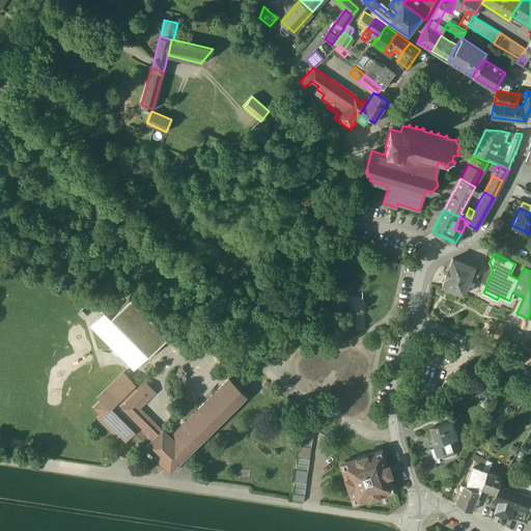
[(474,267),(452,258),(449,268),(448,268),(445,277),(442,286),(464,295),(469,280),(474,267)]
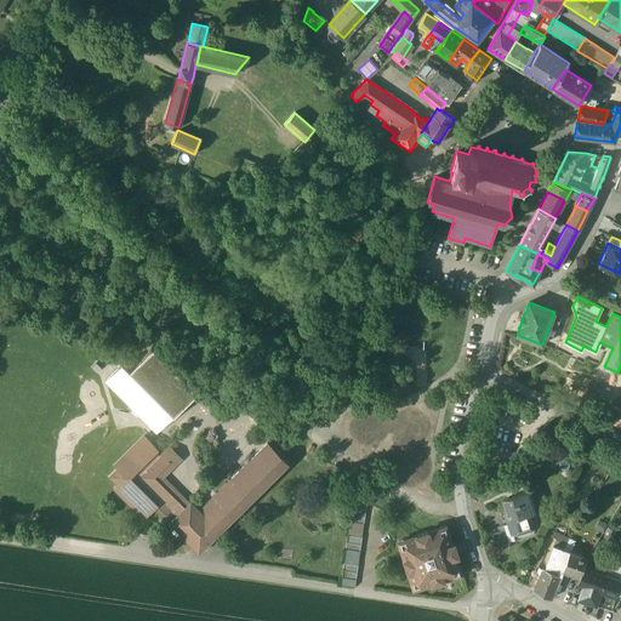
[(554,312),(548,328),(554,330),(560,314),(554,312)]
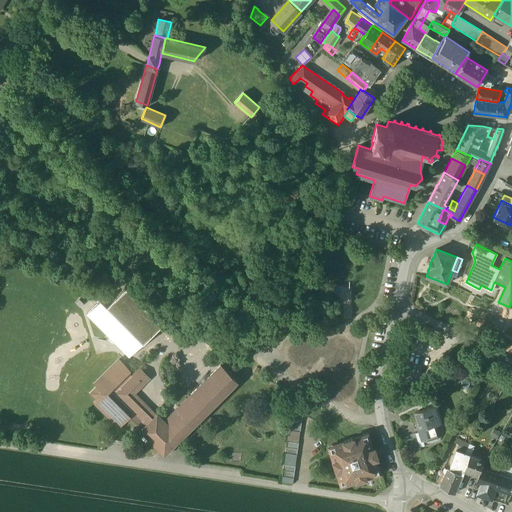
[(162,324),(125,288),(107,306),(101,299),(86,313),(129,356),(142,343),(143,343),(162,324)]
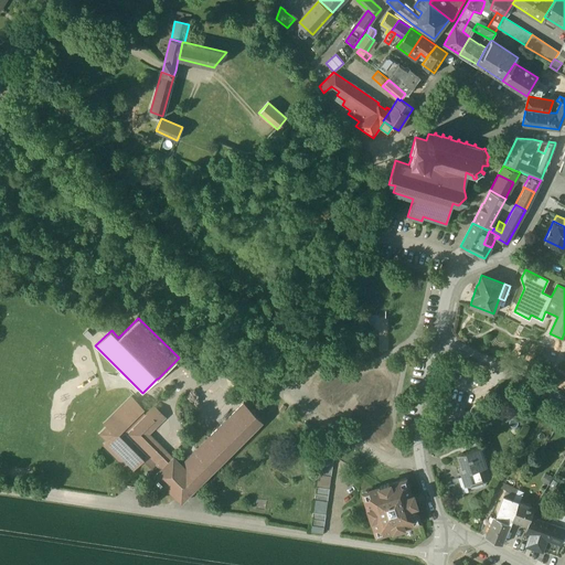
[(131,395),(104,423),(113,432),(115,432),(115,435),(113,435),(104,444),(131,471),(142,459),(151,468),(156,462),(161,468),(172,457),(148,433),(151,429),(148,426),(155,419),(147,412),(145,414),(141,409),(144,408),(131,395)]
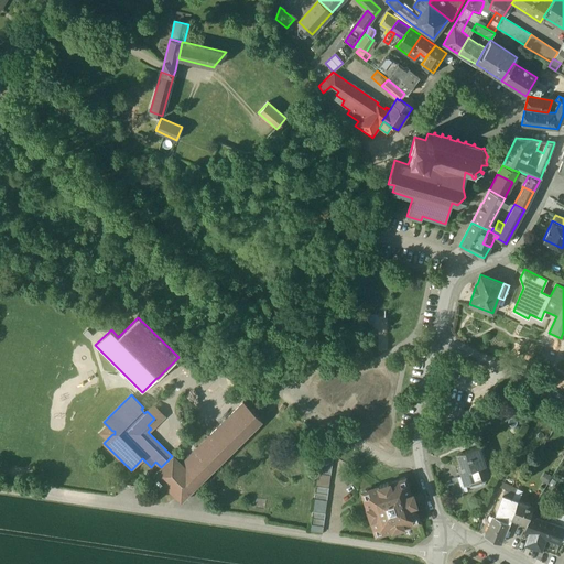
[(243,402),(226,420),(192,454),(192,453),(179,466),(176,464),(177,463),(172,456),(161,467),(153,475),(156,477),(154,479),(160,484),(161,483),(181,501),(262,421),(243,402)]
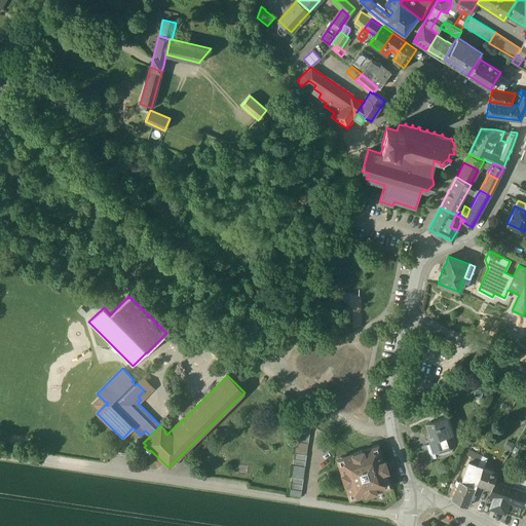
[(446,417),(426,423),(429,434),(427,435),(430,442),(451,435),(446,417)]
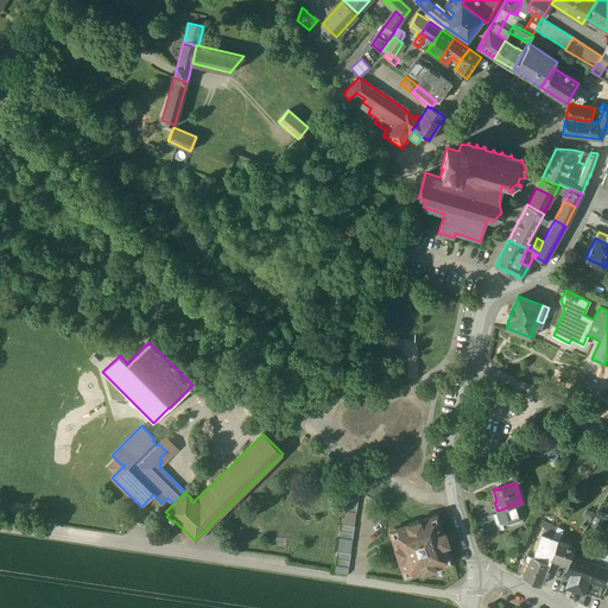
[(359,500),(344,498),(342,512),(356,513),(359,500)]
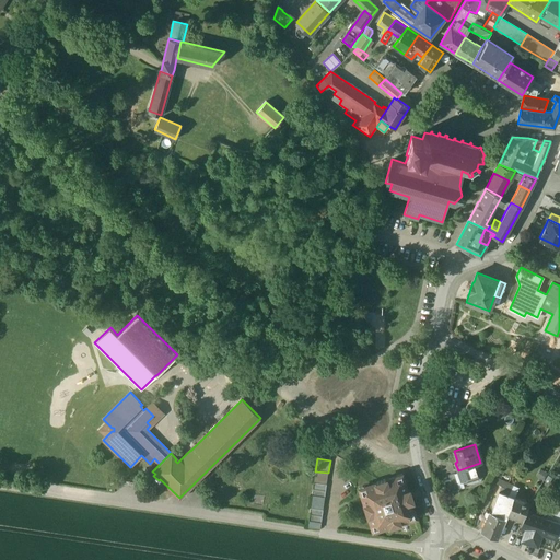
[(480,463),(458,470),(459,473),(462,481),(483,474),(480,463)]
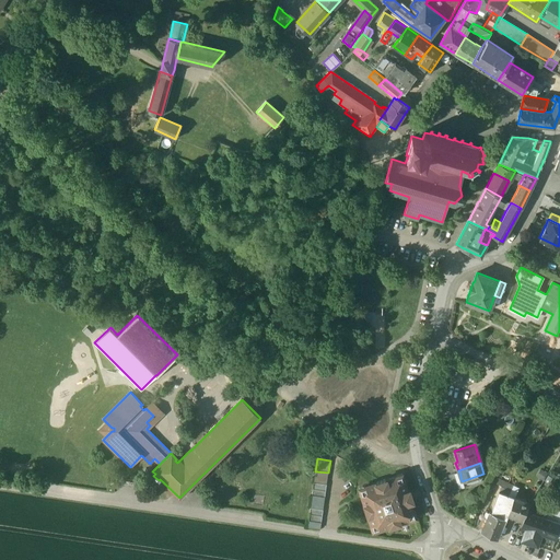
[(459,473),(455,475),(459,490),(464,488),(462,481),(459,473)]
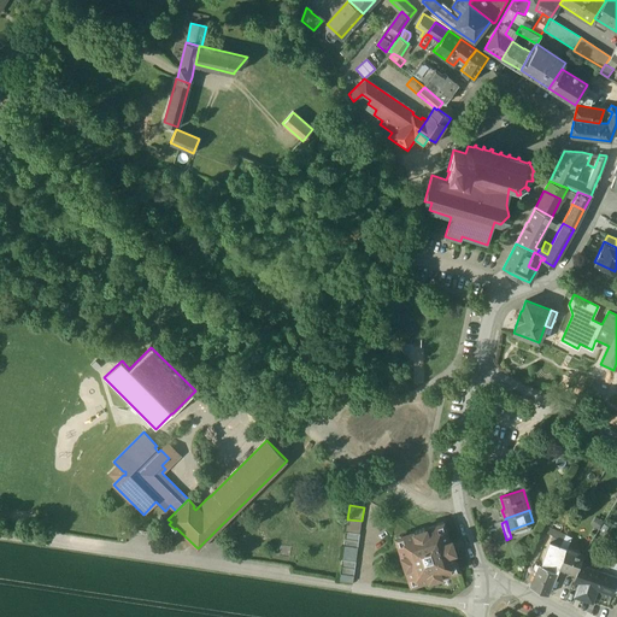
[(533,522),(509,530),(511,538),(529,533),(533,522)]
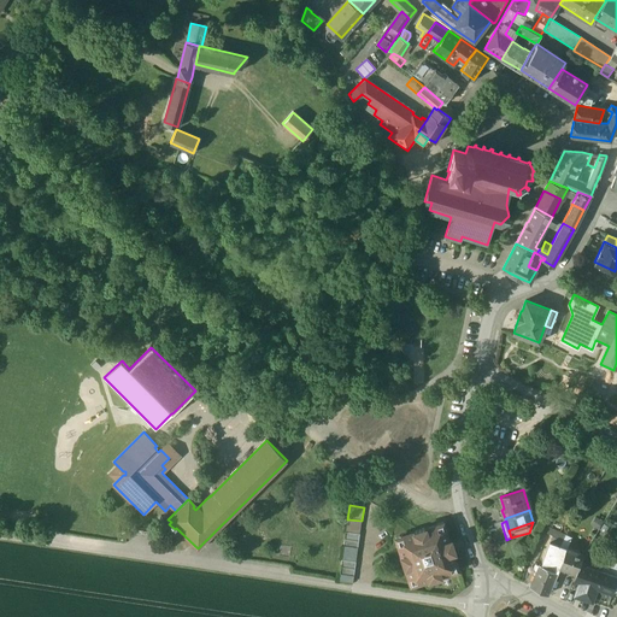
[(506,540),(501,523),(494,524),(495,530),(500,542),(506,540)]
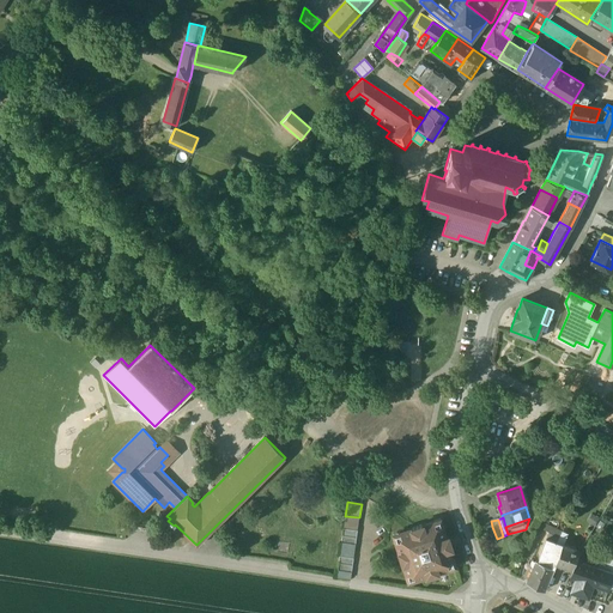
[(439,521),(423,527),(423,526),(411,529),(411,530),(394,535),(400,552),(399,552),(402,564),(404,564),(408,581),(425,575),(426,576),(438,572),(437,571),(454,566),(449,550),(451,548),(448,536),(445,538),(439,521)]
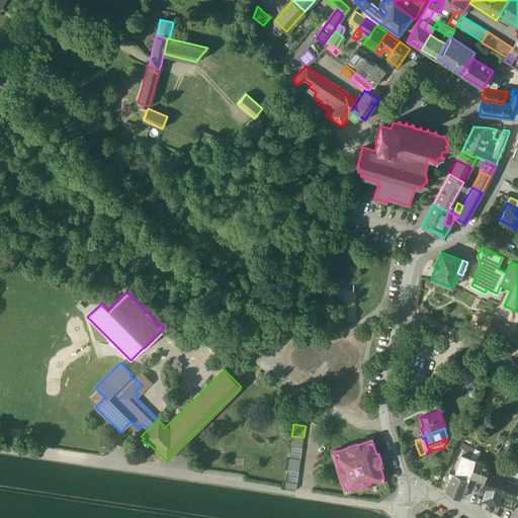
[(414,457),(420,455),(416,445),(411,446),(414,457)]
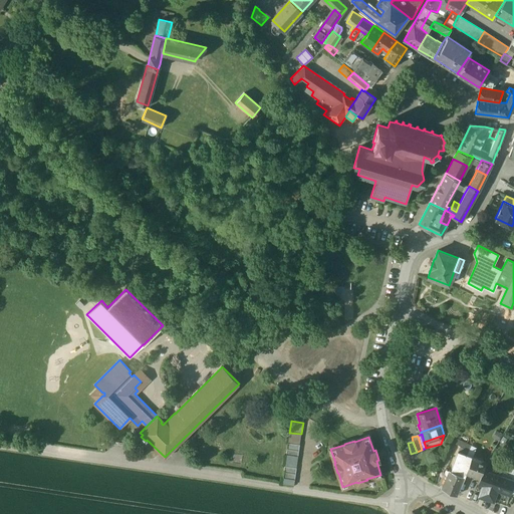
[(299,445),(288,444),(286,455),(298,457),(299,445)]
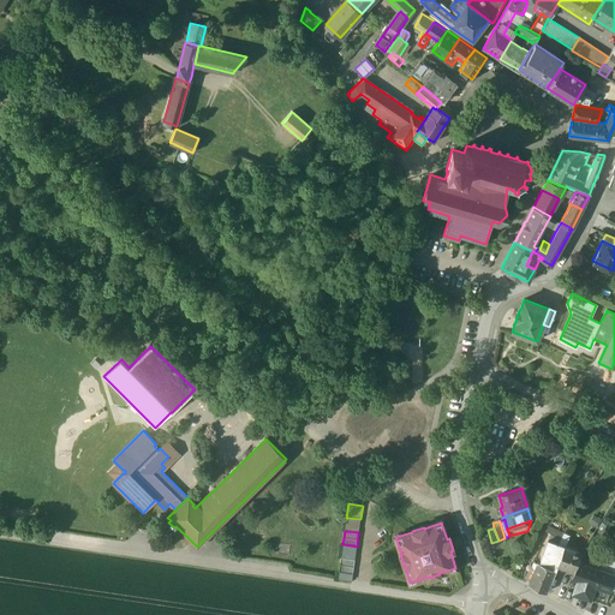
[(565,547),(548,541),(539,563),(555,571),(557,566),(563,549),(565,547)]
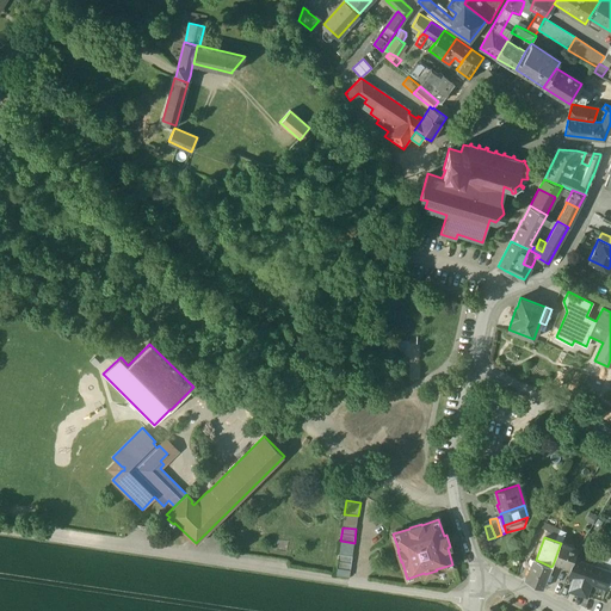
[(578,549),(561,543),(560,545),(554,562),(571,568),(574,560),(573,559),(576,553),(578,549)]
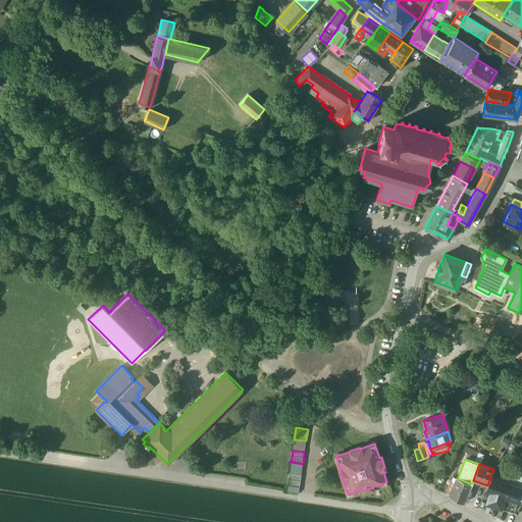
[(517,486),(521,473),(521,466),(516,464),(512,475),(509,483),(517,486)]
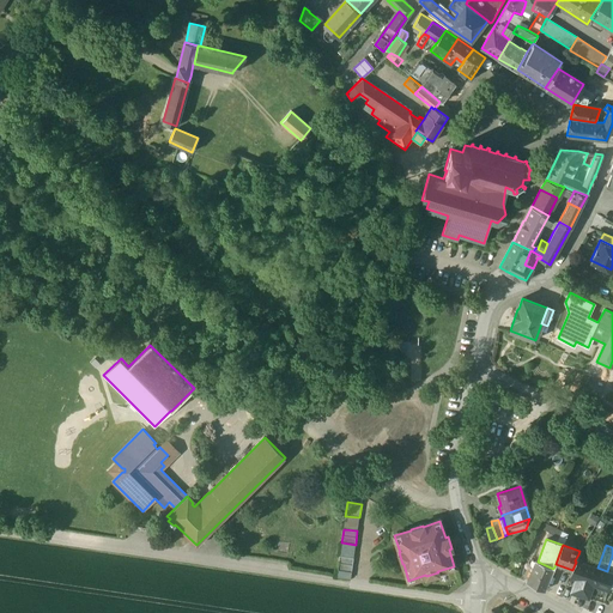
[(601,558),(580,551),(578,554),(575,560),(576,562),(598,568),(601,558)]
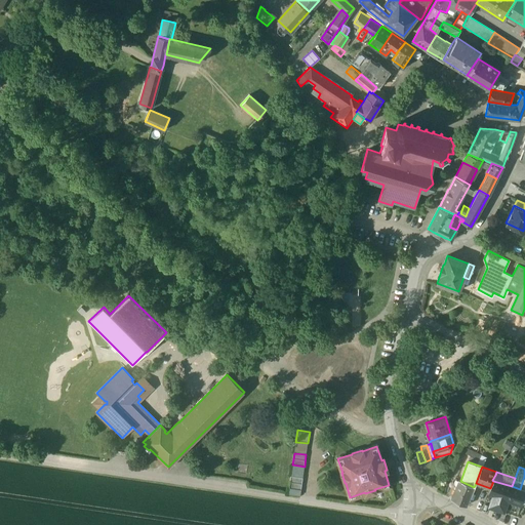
[(303,478),(290,476),(289,488),(300,490),(303,478)]
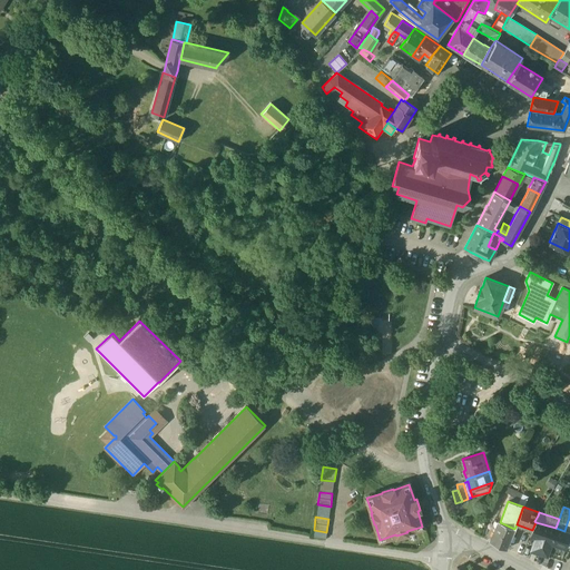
[(500,522),(498,521),(490,542),(505,550),(510,540),(510,539),(513,534),(512,534),(514,529),(500,522)]
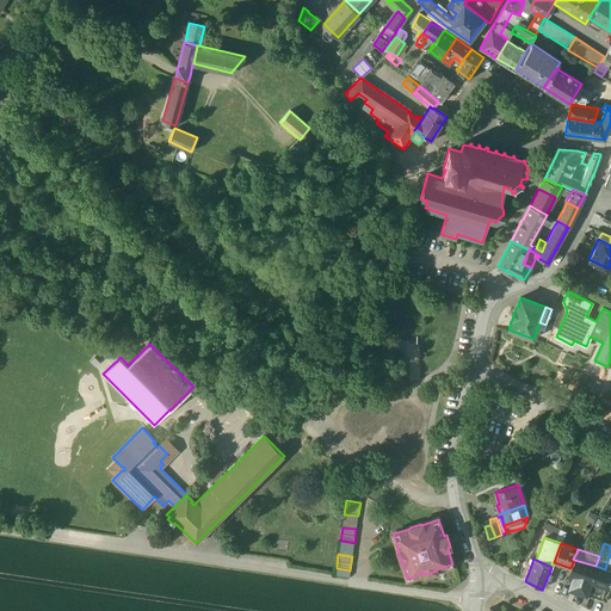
[(596,566),(574,560),(571,568),(568,575),(574,578),(590,582),(605,588),(605,586),(610,572),(610,571),(605,569),(596,566)]
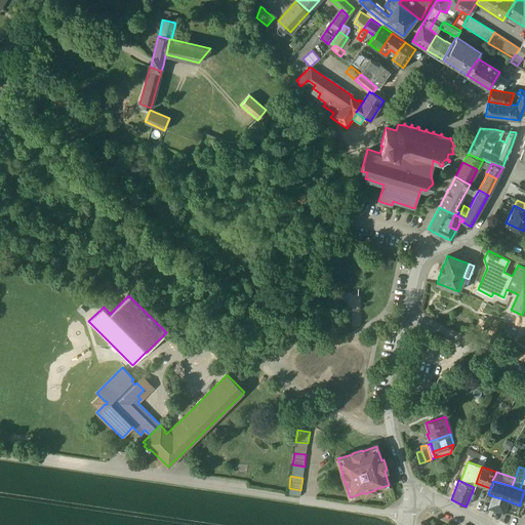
[(507,500),(493,496),(489,507),(503,512),(505,509),(507,500)]
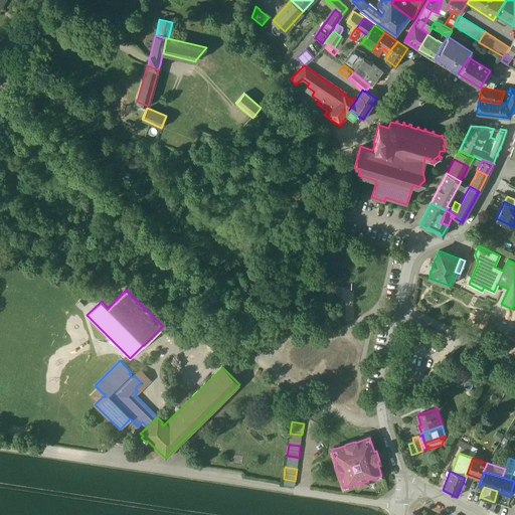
[(510,496),(497,491),(495,499),(497,500),(497,503),(510,508),(514,495),(510,494),(510,496)]
